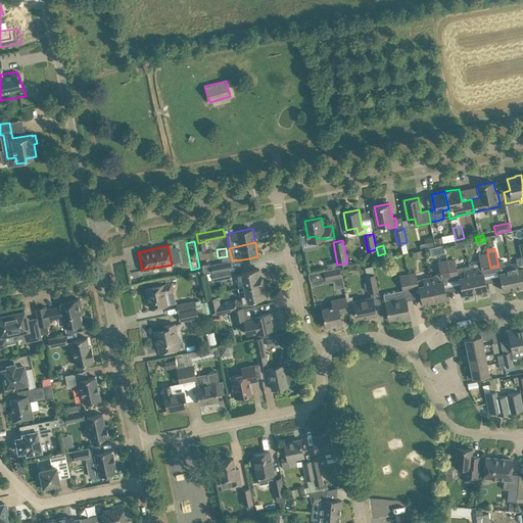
[(481,270),(490,268),(487,252),(478,254),(481,270)]
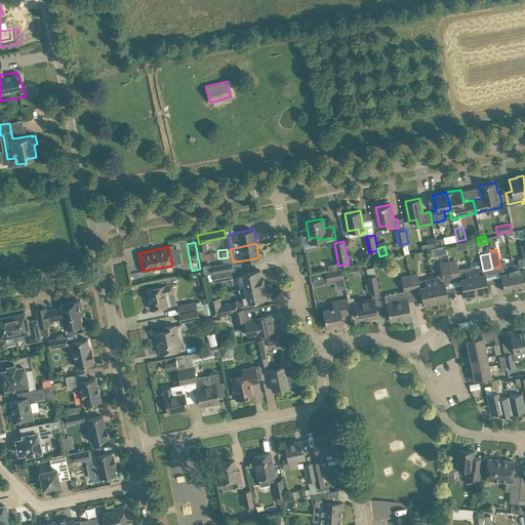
[(513,265),(518,288),(524,286),(524,264),(524,261),(524,257),(518,258),(519,264),(513,265)]
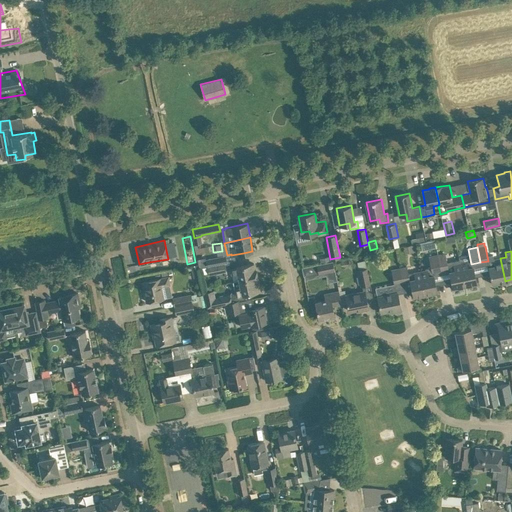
[(441,270),(448,269),(445,253),(438,255),(441,270)]
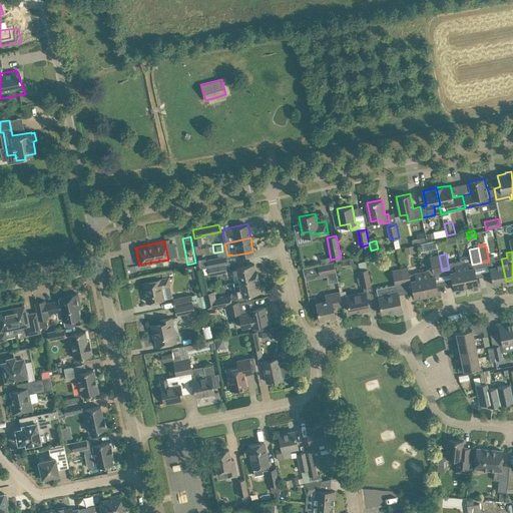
[(490,268),(489,268),(493,285),(506,282),(501,259),(495,261),(494,254),(488,257),(489,262),(490,268)]
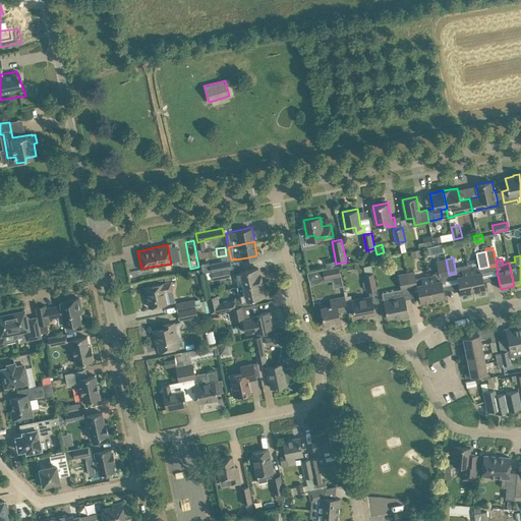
[(441,277),(449,275),(446,259),(438,261),(441,277)]
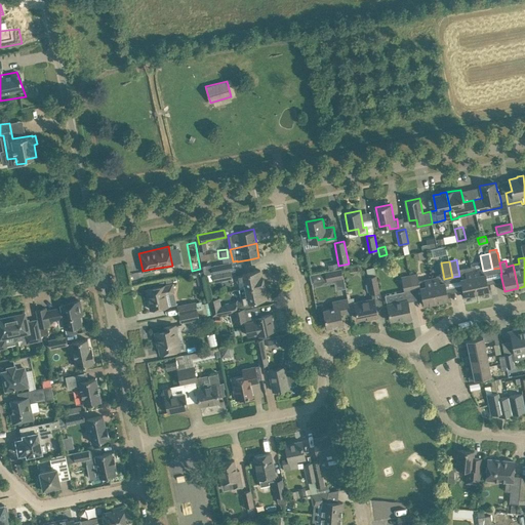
[(209,274),(230,270),(233,270),(231,263),(211,266),(212,267),(208,267),(209,274)]
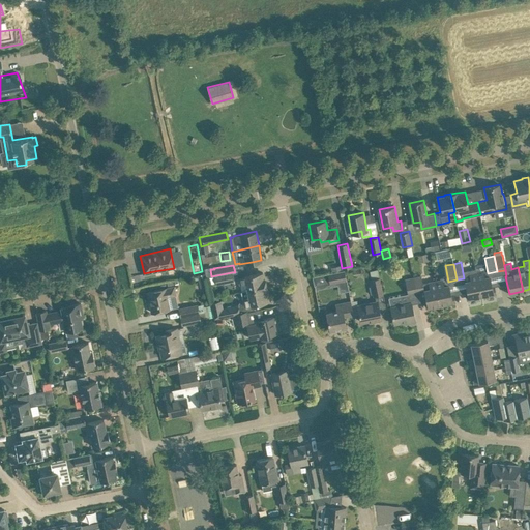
[(374,295),(383,293),(378,269),(370,271),(374,295)]
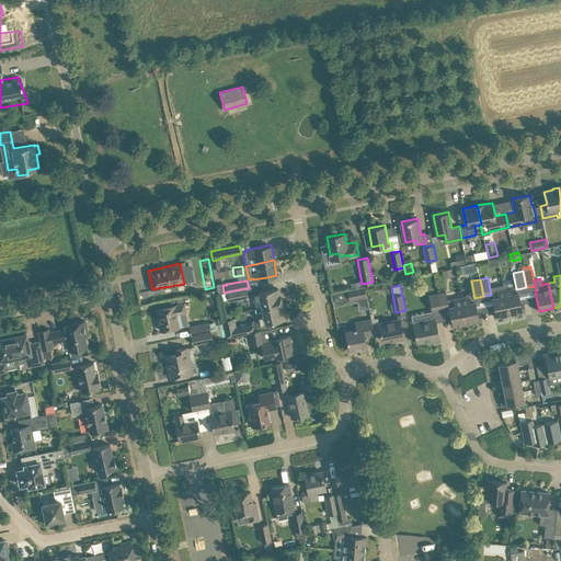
[(365,286),(342,290),(331,293),(333,293),(334,301),(333,301),(333,302),(367,296),(365,286)]
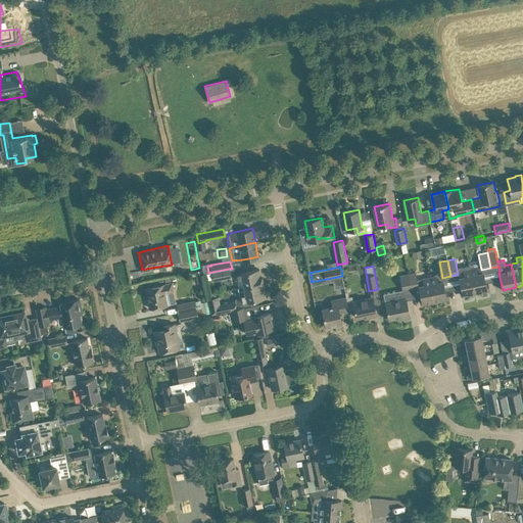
[(478,273),(477,268),(470,269),(475,291),(489,288),(487,281),(485,282),(483,272),(478,273)]
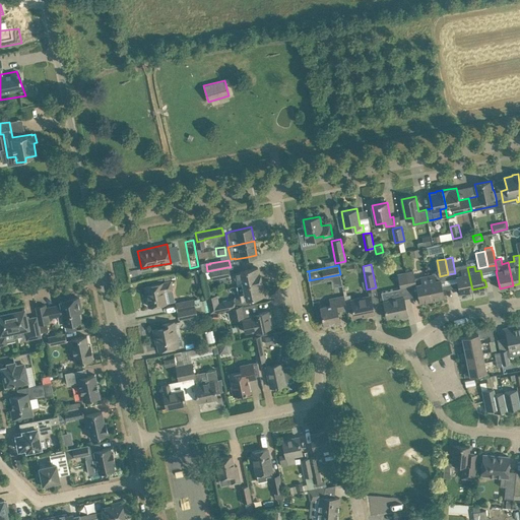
[(212,278),(229,275),(228,267),(207,271),(205,272),(206,278),(212,277),(212,278)]
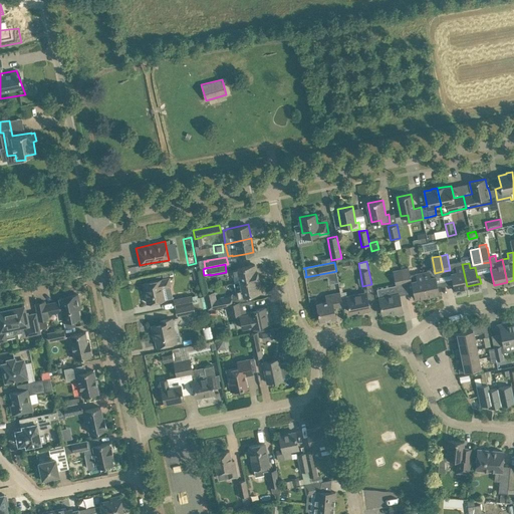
[(256,269),(254,264),(245,266),(231,269),(233,275),(239,274),(240,281),(259,277),(257,269),(256,269)]
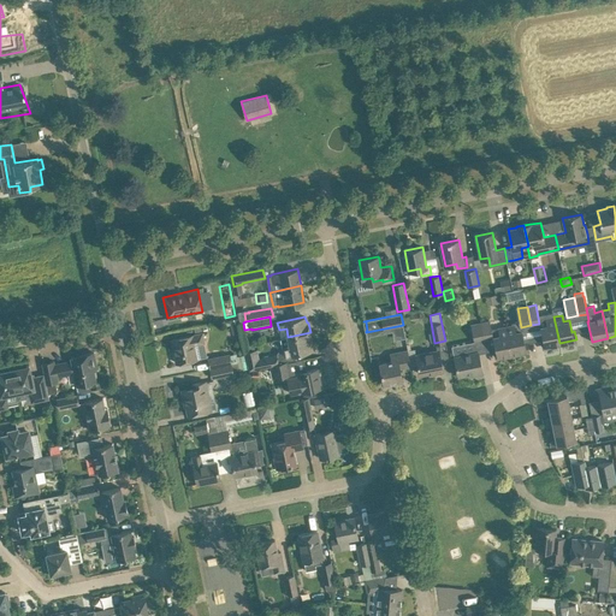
[(543,347),(560,343),(554,317),(546,318),(548,325),(542,326),(544,338),(542,338),(543,347)]
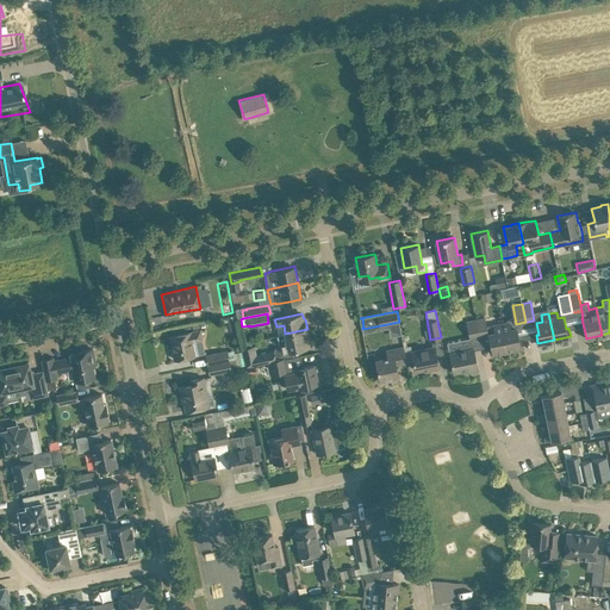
[(479,336),(487,334),(486,332),(485,327),(484,318),(477,319),(479,336)]
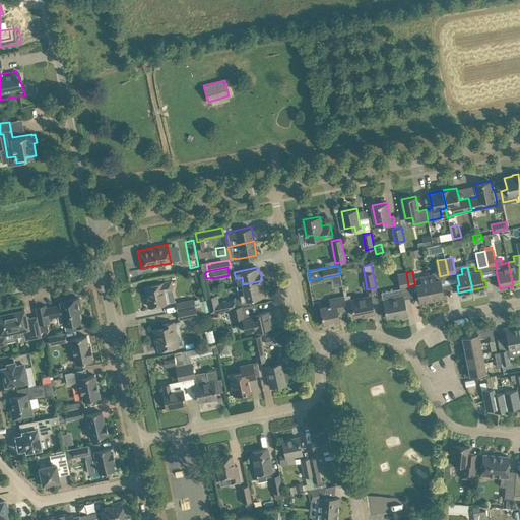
[(401,287),(408,286),(406,272),(398,274),(401,287)]
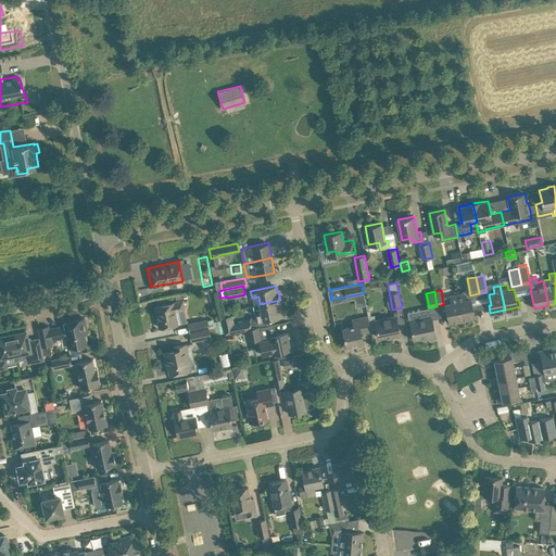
[(465,299),(464,293),(457,294),(462,318),(477,316),(476,308),(474,308),(471,298),(465,299)]
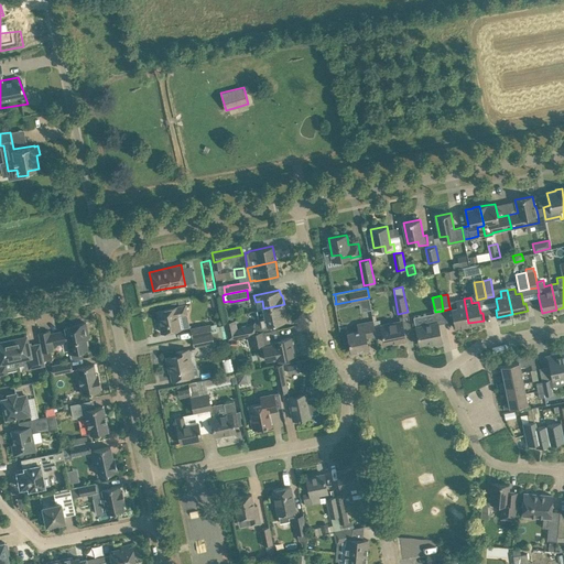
[(453,321),(454,326),(461,325),(468,323),(464,299),(456,301),(448,302),(449,307),(452,307),(454,318),(452,318),(453,321)]
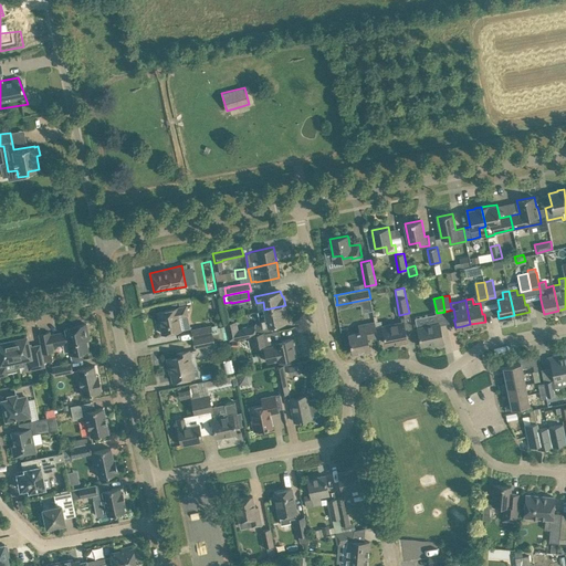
[(161,333),(173,331),(181,328),(178,313),(187,311),(186,305),(157,312),(161,333)]
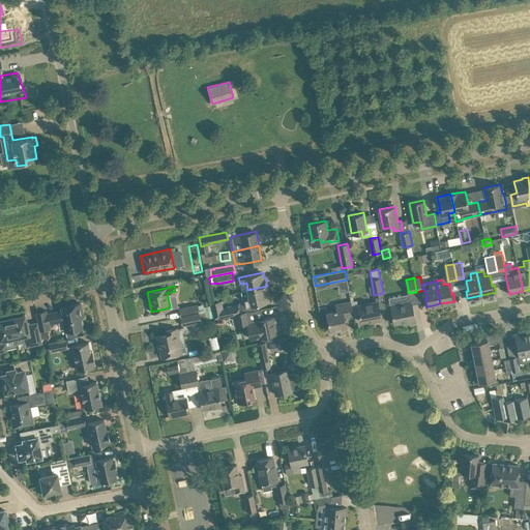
[(244,305),(258,302),(268,300),(266,290),(267,289),(267,286),(247,290),(241,292),(244,305)]
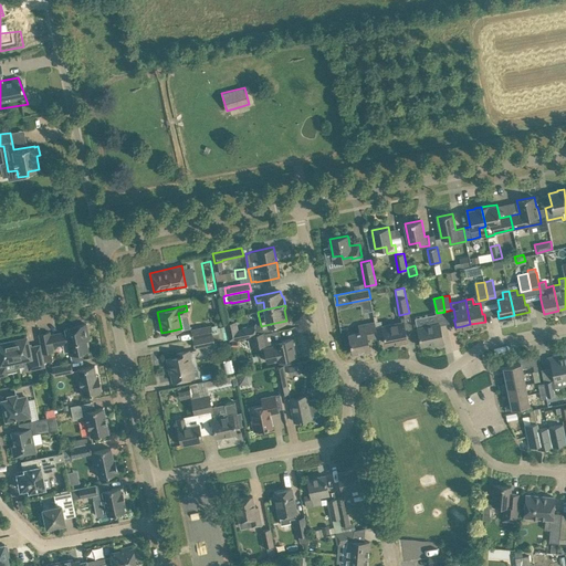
[(236,321),(226,323),(227,332),(229,339),(234,338),(250,335),(257,334),(254,326),(238,329),(236,321)]
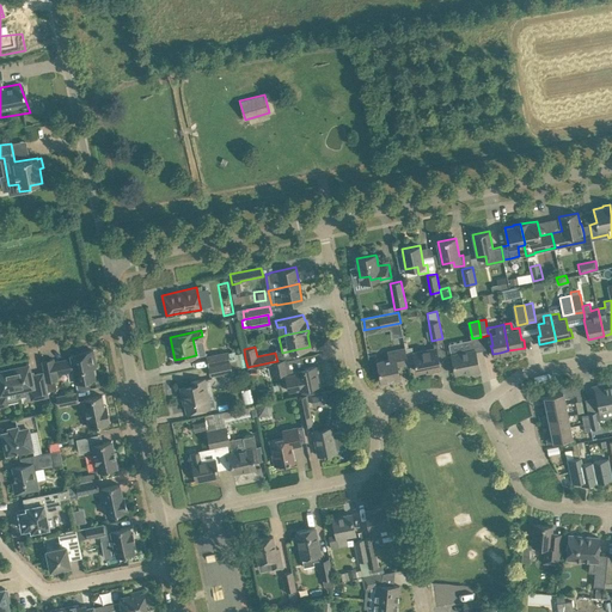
[(427,372),(441,368),(436,347),(412,352),(417,371),(426,369),(427,372)]
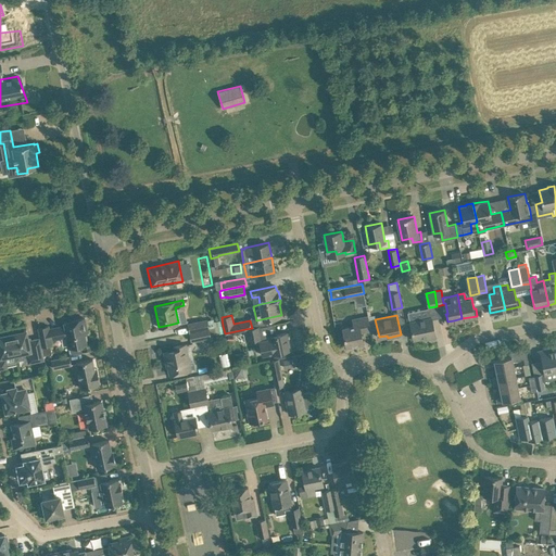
[(346,345),(363,342),(361,331),(370,330),(368,316),(352,319),(353,326),(343,328),(344,338),(346,345)]
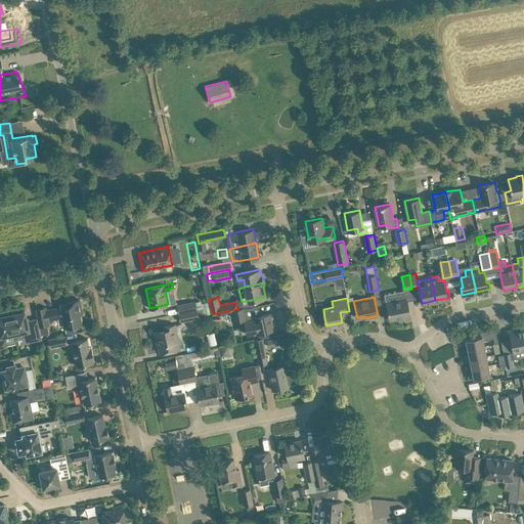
[(411,317),(409,307),(407,298),(386,303),(389,319),(402,317),(402,319),(411,317)]
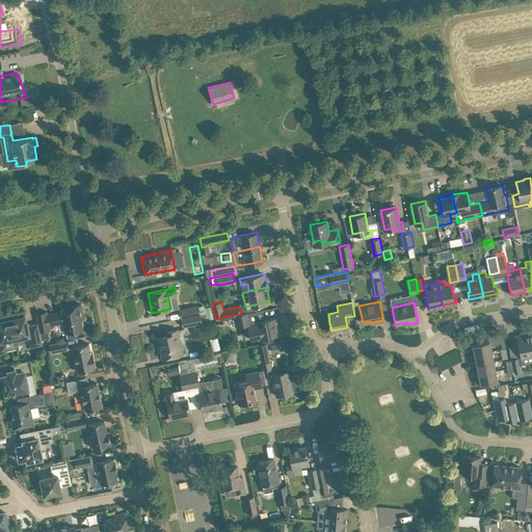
[(83,317),(81,303),(61,308),(62,312),(47,315),(46,311),(36,313),(38,324),(42,340),(50,338),(48,329),(50,329),(49,324),(64,321),(67,331),(82,328),(80,318),(83,317)]
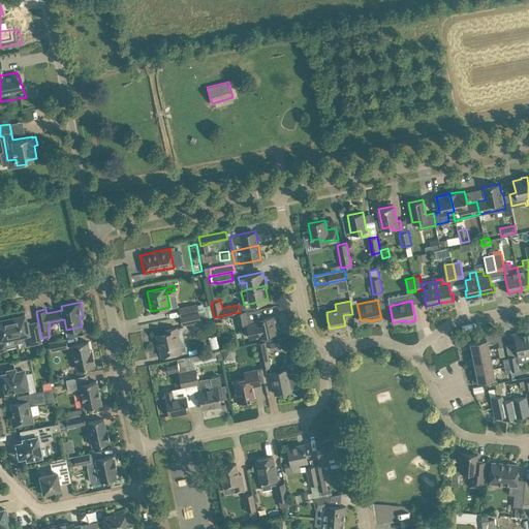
[(196,304),(179,308),(181,316),(198,312),(197,305),(196,304)]
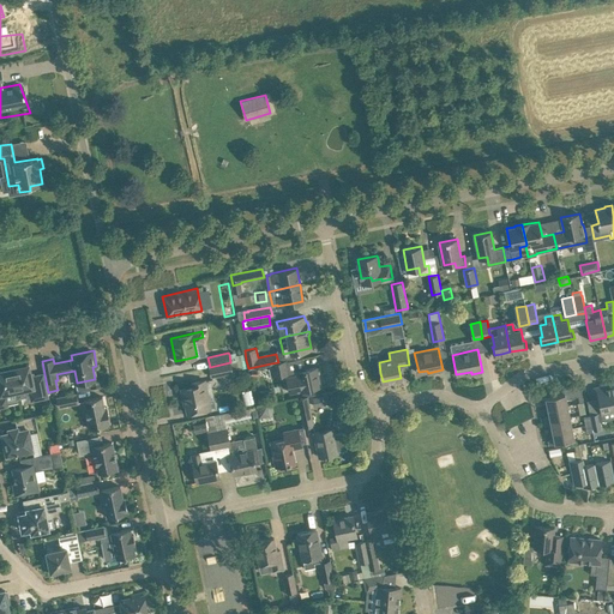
[(278,362),(271,363),(274,377),(288,373),(288,374),(289,383),(292,391),(300,390),(308,387),(320,385),(317,367),(306,369),(304,357),(296,359),(287,361),(278,362)]
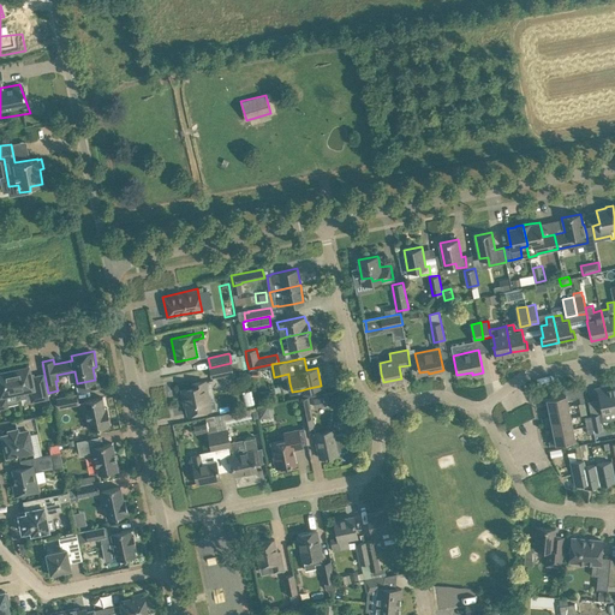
[(231,363),(210,368),(213,376),(233,372),(233,371),(239,370),(237,362),(231,363)]
